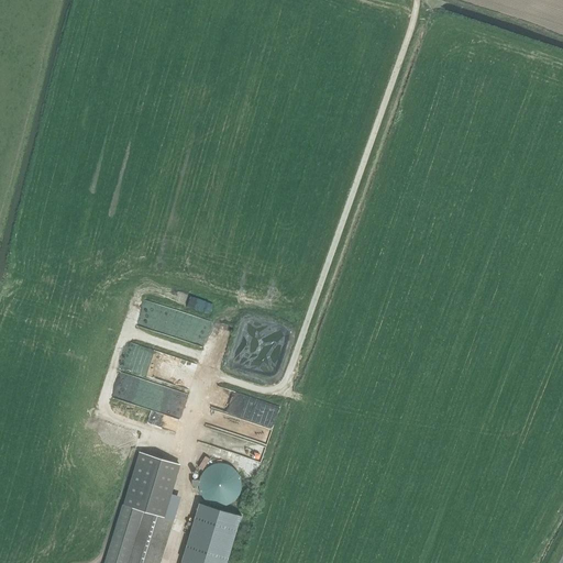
[(144,298),(136,323),(205,345),(213,319),(144,298)]
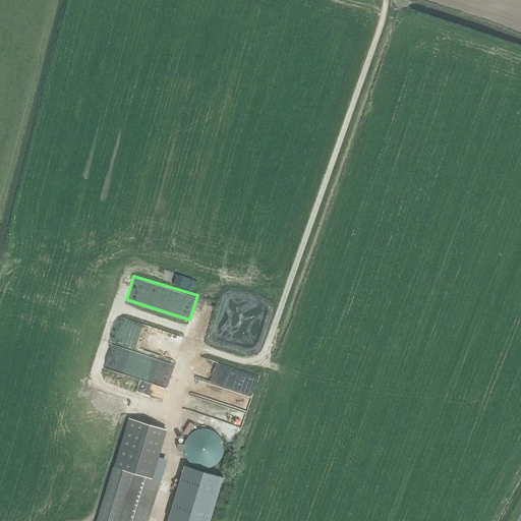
[(196,415),(234,422),(235,412),(225,410),(226,407),(221,406),(220,413),(209,411),(210,401),(199,400),(196,415)]
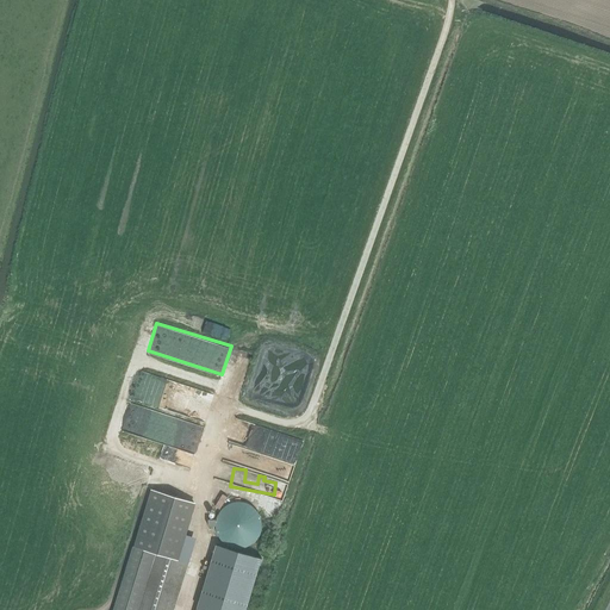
[(173,609),(187,564),(179,561),(195,503),(150,489),(86,470),(50,586),(114,607),(113,609),(173,609)]
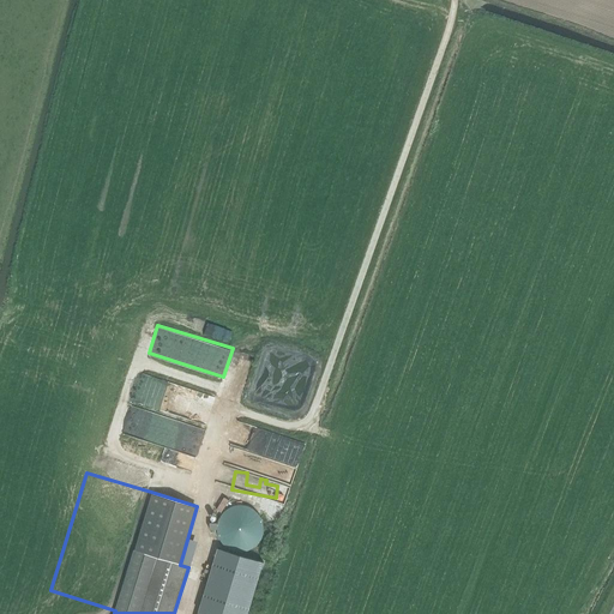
[(236,500),(240,493),(228,488),(224,494),(236,500)]
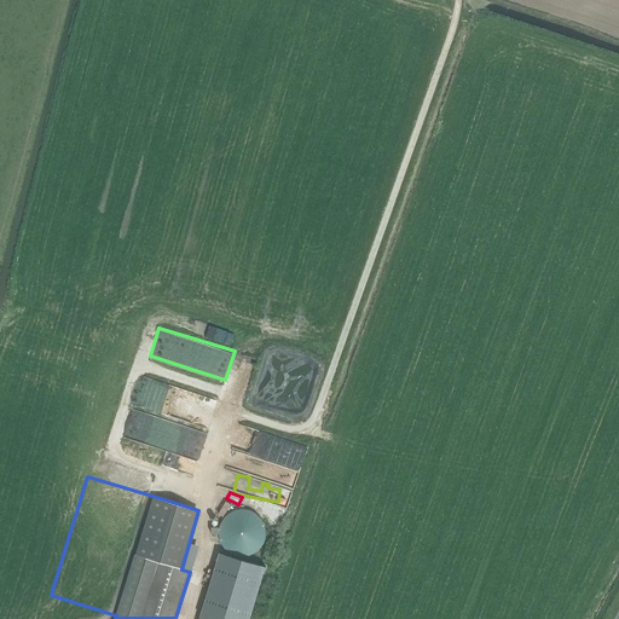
[(247,509),(244,509),(241,509),(238,509),(235,510),(232,512),(229,513),(226,514),(225,515),(224,516),(223,518),(223,519),(221,521),(220,522),(220,524),(219,526),(219,527),(219,528),(218,530),(218,532),(218,533),(218,534),(218,536),(219,538),(219,539),(219,541),(220,542),(220,543),(221,545),(224,548),(224,549),(226,550),(227,551),(229,553),(232,554),(235,555),(237,555),(238,556),(241,556),(243,556),(247,555),(248,555),(249,555),(253,554),(255,551),(258,550),(260,548),(261,545),(261,544),(262,543),(264,541),(264,539),(265,538),(265,537),(265,534),(265,533),(265,532),(265,531),(265,528),(265,527),(264,526),(264,525),(262,522),(262,521),(261,520),(261,519),(260,518),(259,516),(258,515),(256,514),(255,514),(254,513),(252,512),(250,510),(248,510),(247,509)]
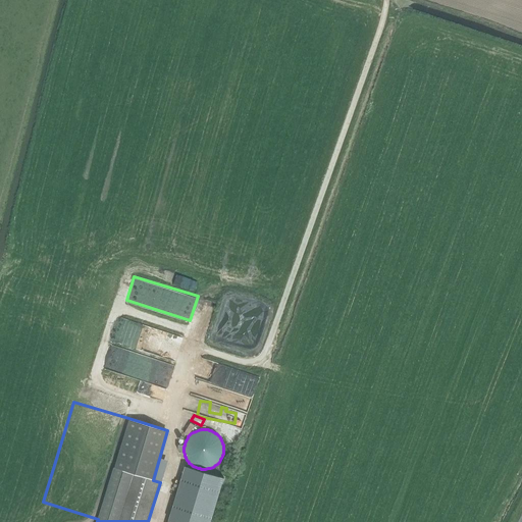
[(173,521),(210,521),(223,478),(185,466),(168,521),(168,520),(173,521)]
